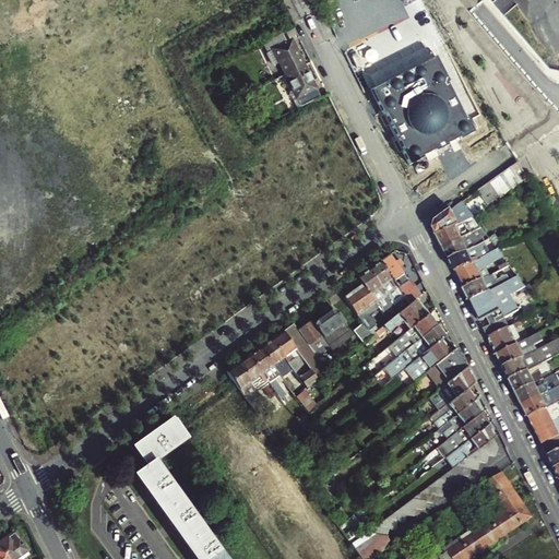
[(286,43),(283,34),(263,44),(268,52),(272,50),(285,75),(304,64),(294,45),(290,47),(287,42),(286,43)]
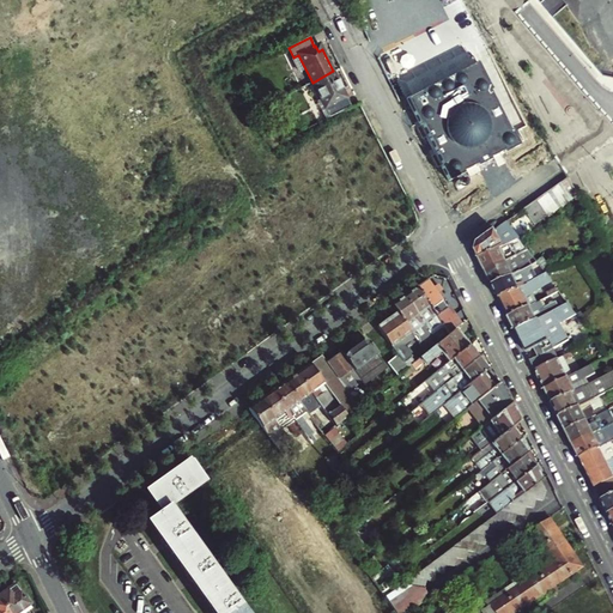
[(478,64),(407,98),(441,167),(438,168),(447,183),(519,146),(478,64)]
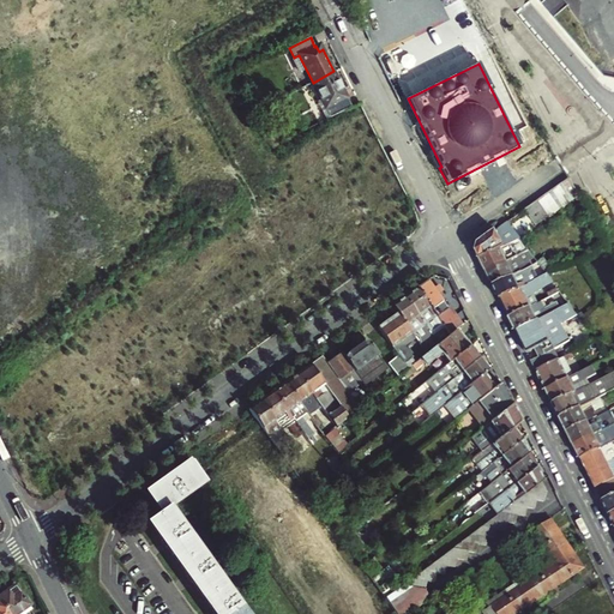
[(351,107),(333,71),(313,83),(321,100),(331,118),(351,107)]
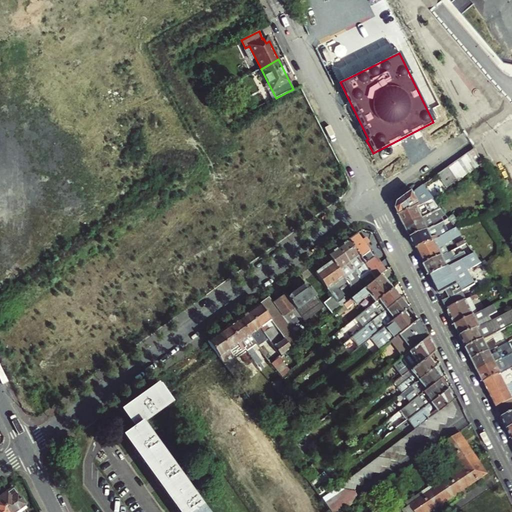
[(276,98),(268,83),(265,84),(273,99),(276,98)]
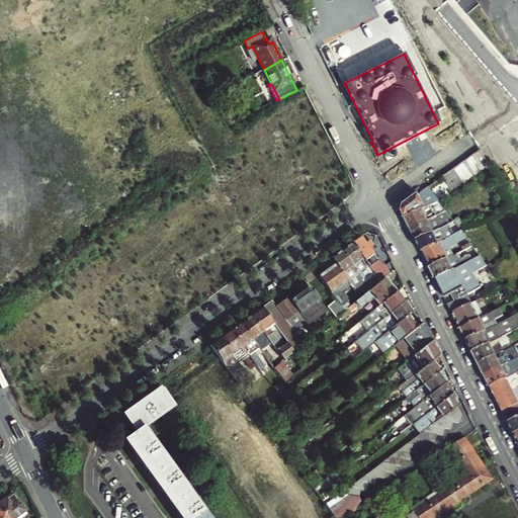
[(482,170),(489,165),(480,150),(473,155),(482,170)]
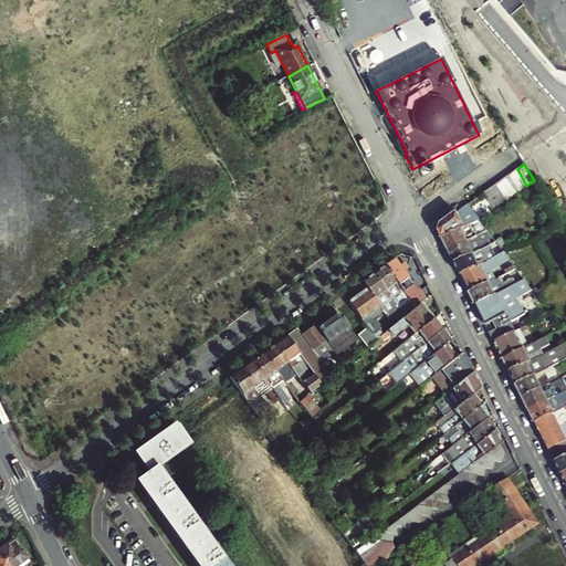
[(526,186),(517,169),(511,174),(520,190),(526,186)]
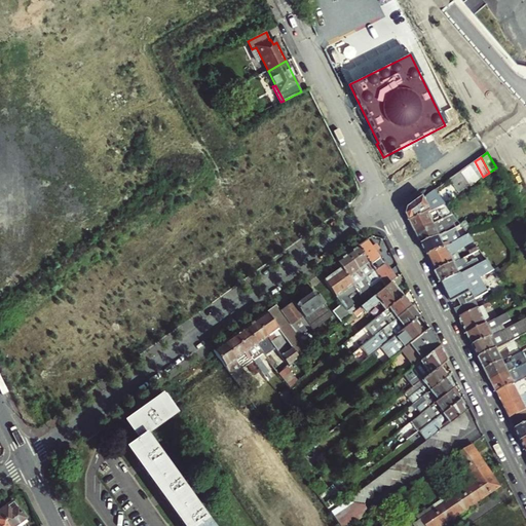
[(483,177),(475,161),(468,166),(477,181),(483,177)]
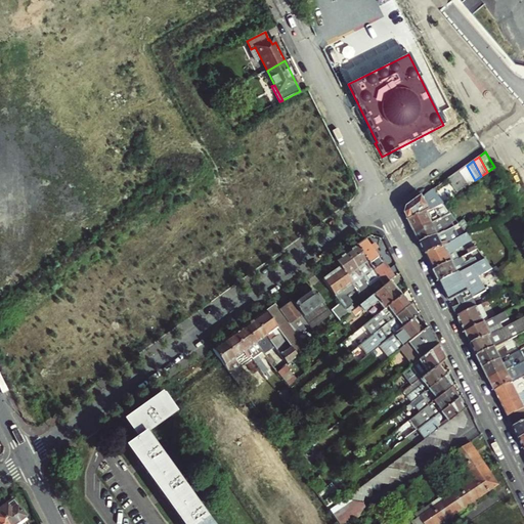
[(467,166),(459,171),(468,185),(475,180),(467,166)]
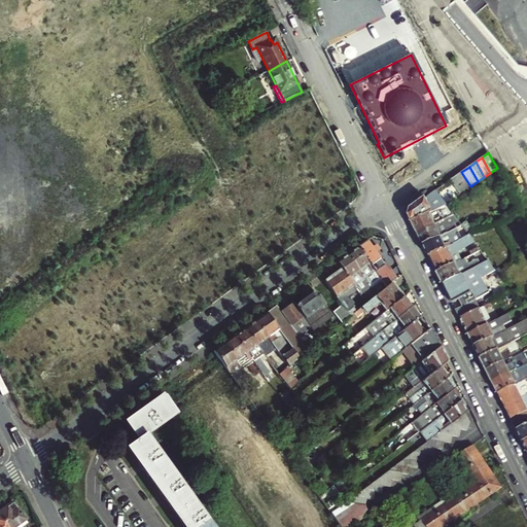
[(470,186),(461,172),(451,180),(459,194),(470,186)]
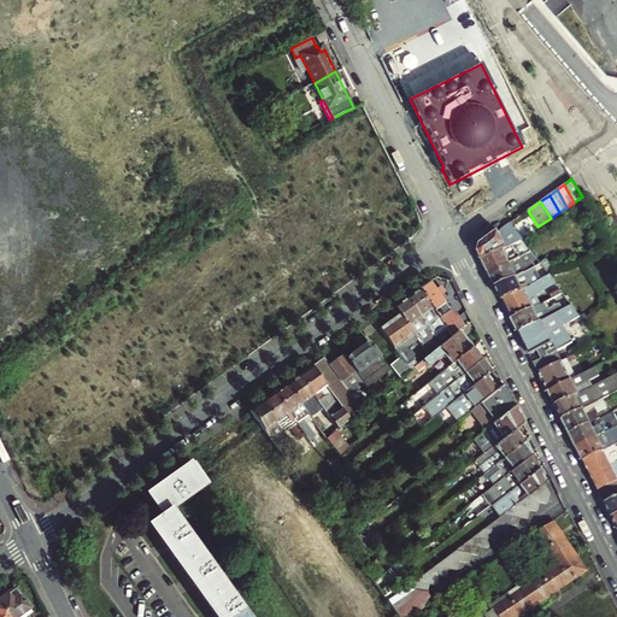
[(522,239),(511,223),(480,245),(479,253),(481,260),(522,239)]
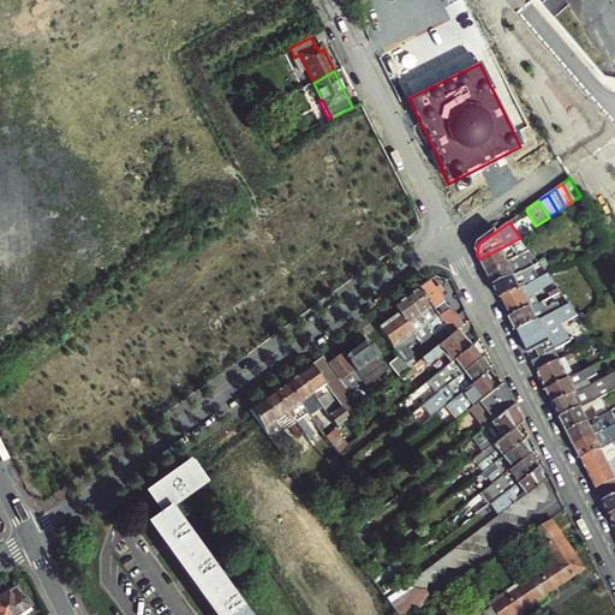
[(520,238),(479,260),(487,273),(508,262),(530,251),(520,238)]
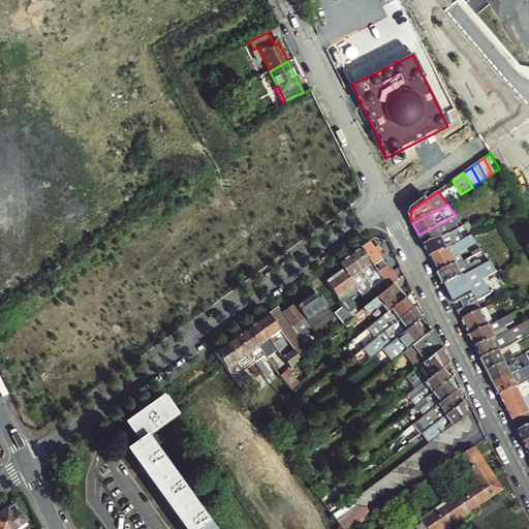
[(418,235),(425,246),(443,237),(449,234),(447,229),(446,228),(448,227),(446,224),(452,221),(453,224),(455,223),(457,225),(454,226),(452,227),(454,231),(463,226),(456,216),(437,225),(418,235)]
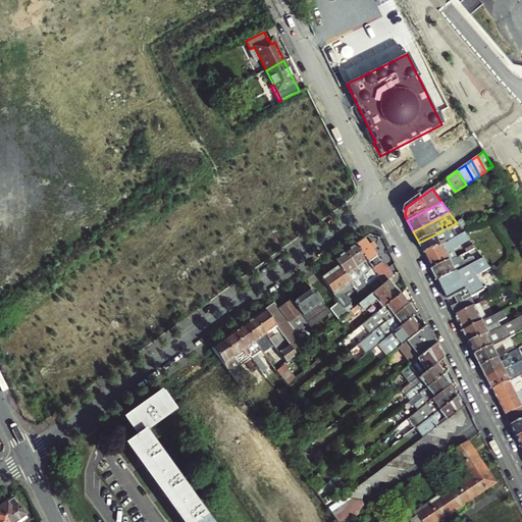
[(465,233),(457,223),(448,228),(444,230),(437,233),(419,243),(424,254),(465,233)]
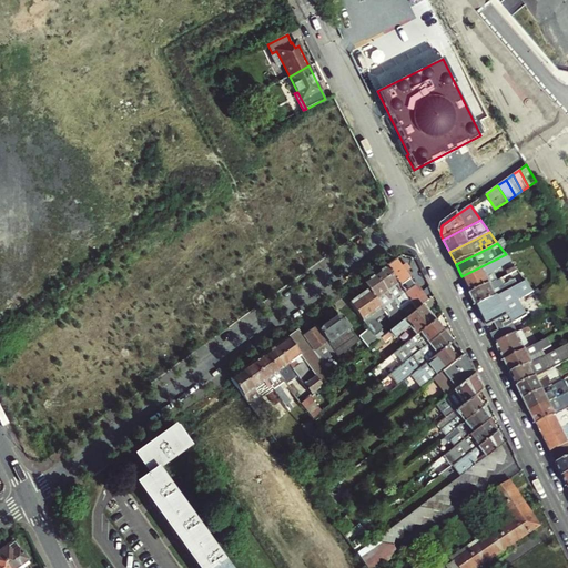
[(462,276),(470,293),(494,282),(517,270),(515,266),(506,271),(506,270),(497,274),(498,275),(495,277),(492,271),(510,261),(506,254),(462,276)]
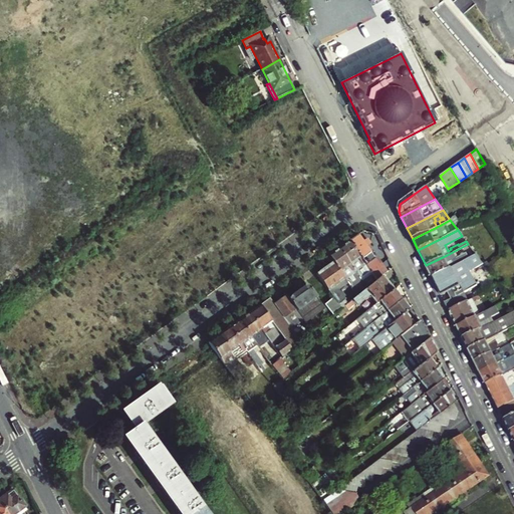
[(348,241),(369,270),(371,272),(377,280),(382,276),(388,272),(380,263),(379,264),(366,247),(362,242),(357,235),(348,241)]
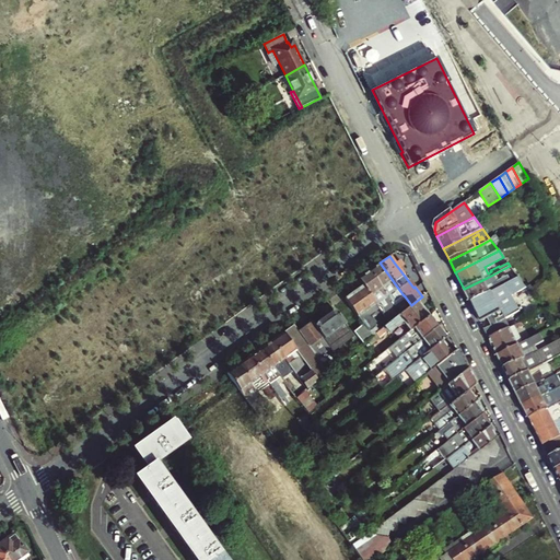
[(380,263),(369,270),(392,302),(403,294),(380,263)]
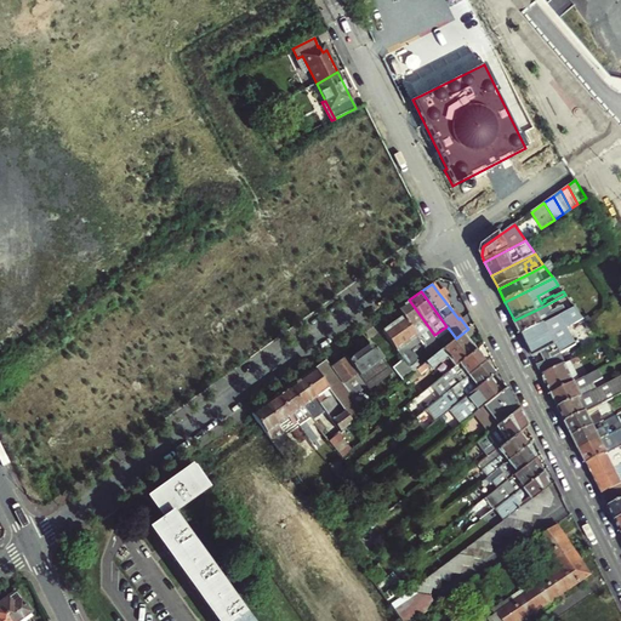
[(397,308),(403,315),(416,335),(432,357),(444,348),(437,339),(434,335),(409,300),(397,308)]
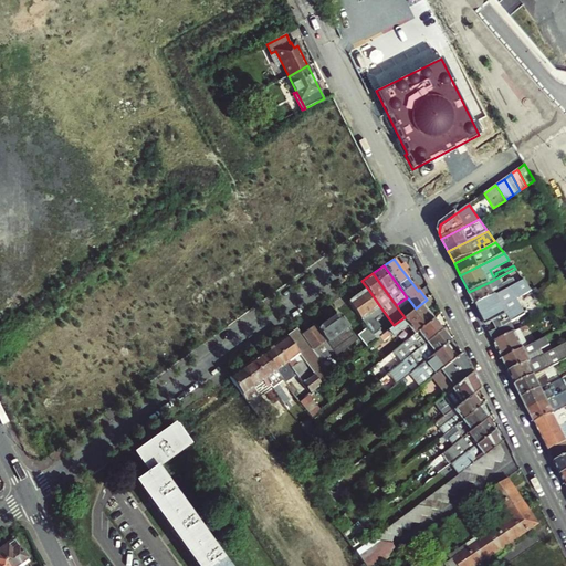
[(495,286),(492,281),(469,292),(474,304),(505,289),(515,284),(523,280),(520,275),(495,286)]
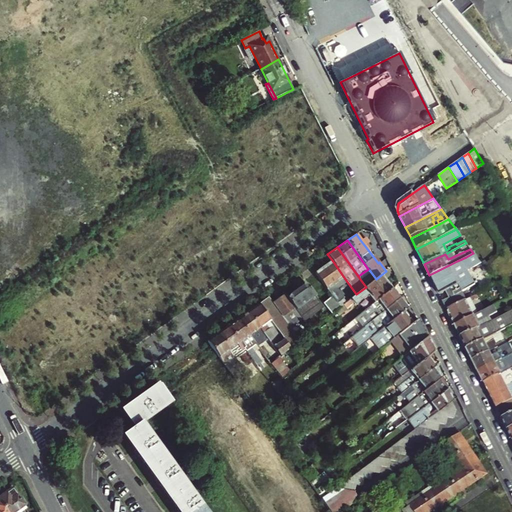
[(472,268),(480,262),(473,253),(466,257),(472,268)]
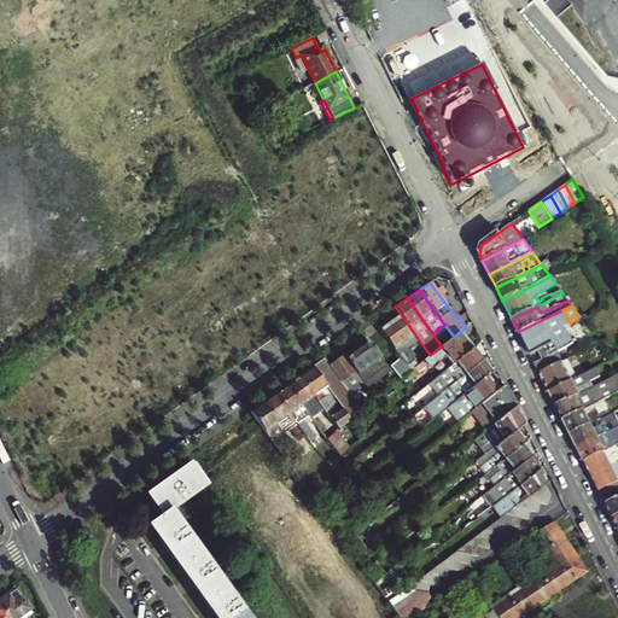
[(414,333),(401,314),(380,328),(400,356),(408,350),(402,343),(414,333)]
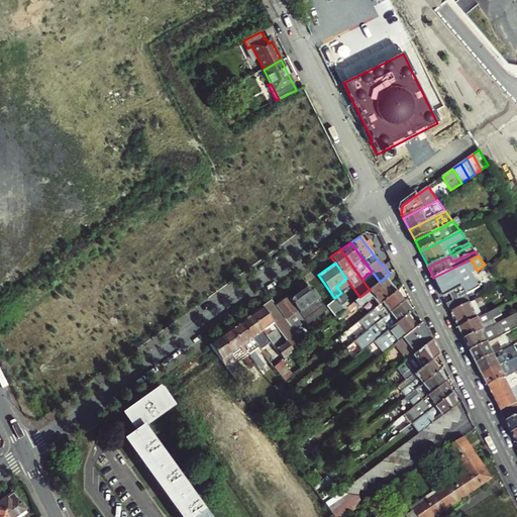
[(471,291),(468,283),(469,282),(469,280),(470,279),(469,277),(468,276),(467,275),(464,275),(463,275),(460,270),(463,268),(461,264),(433,278),(443,297),(451,293),(454,300),(446,304),(450,312),(469,303),(464,294),(471,291)]
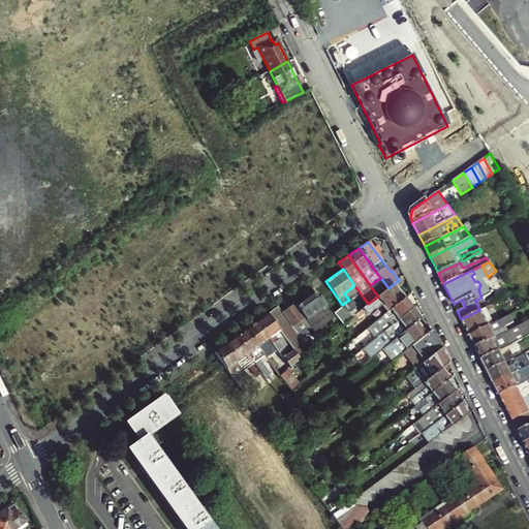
[(382,280),(380,278),(370,285),(372,288),(382,280)]
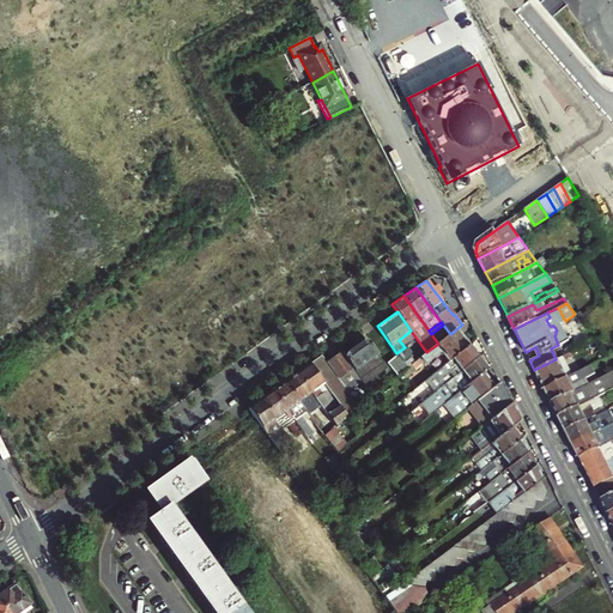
[(456,329),(450,334),(438,344),(426,352),(411,365),(417,374),(441,354),(447,363),(468,345),(456,329)]
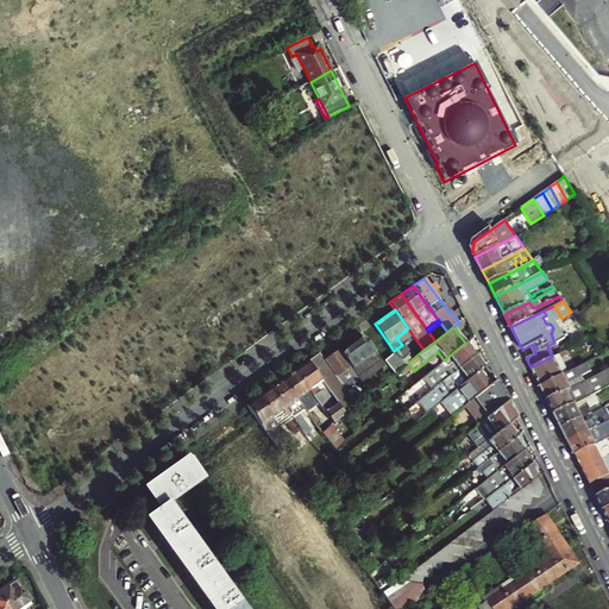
[(343,353),(359,377),(363,381),(363,382),(384,365),(381,360),(364,338),(343,353)]
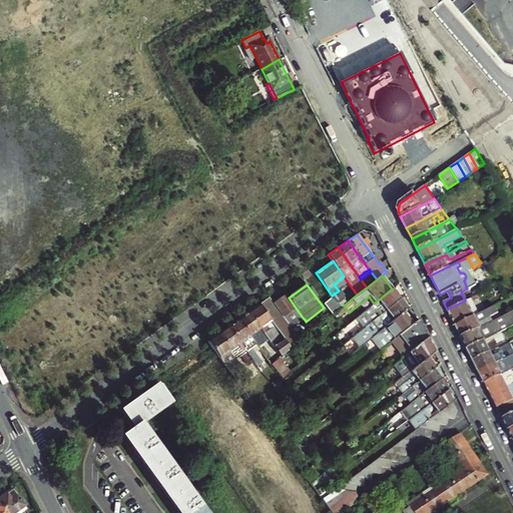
[(392,289),(374,304),(363,312),(371,322),(400,299),(392,289)]
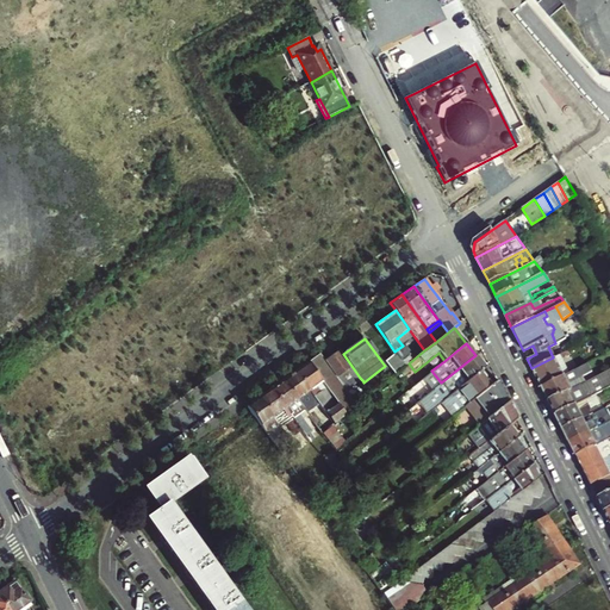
[(570,349),(553,358),(531,368),(541,387),(571,373),(562,358),(571,353),(570,349)]
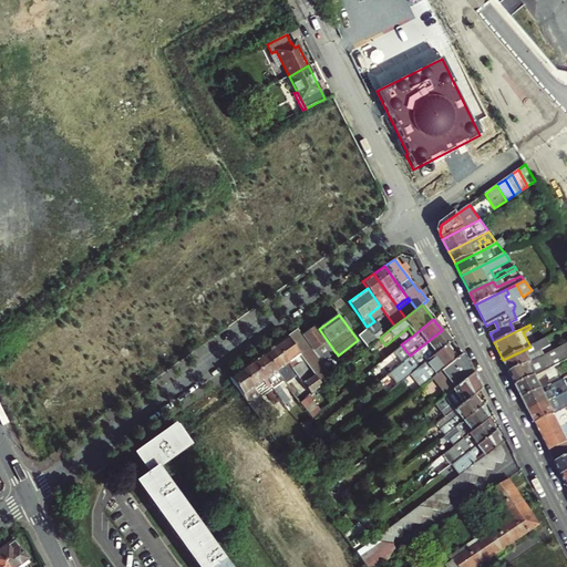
[(316,326),(302,336),(318,357),(326,351),(331,359),(338,354),(334,351),(319,329),(316,326)]
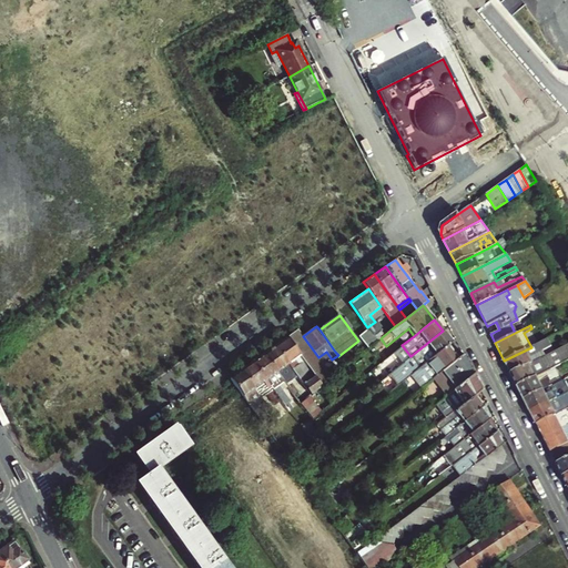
[(377,341),(368,328),(357,336),(361,340),(367,350),(377,341)]
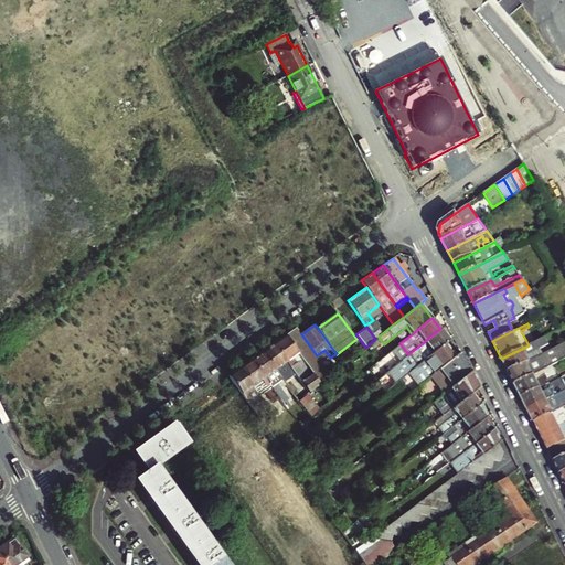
[(297,328),(286,336),(301,358),(308,365),(320,383),(331,374),(317,355),(301,334),(297,328)]
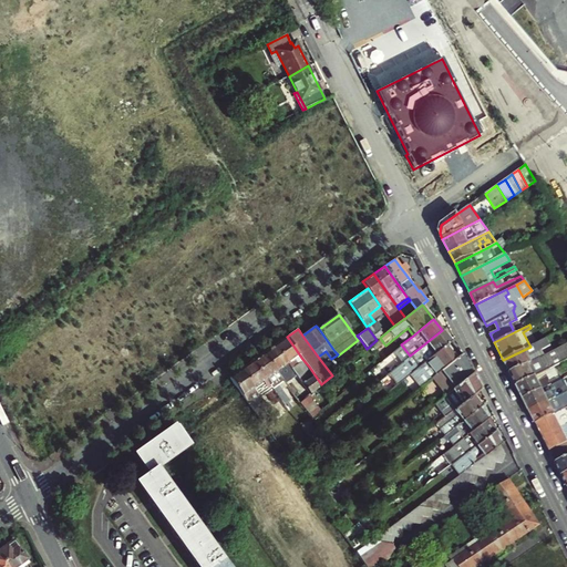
[(419,367),(447,344),(451,341),(442,330),(410,356),(388,374),(395,385),(398,383),(419,367)]
